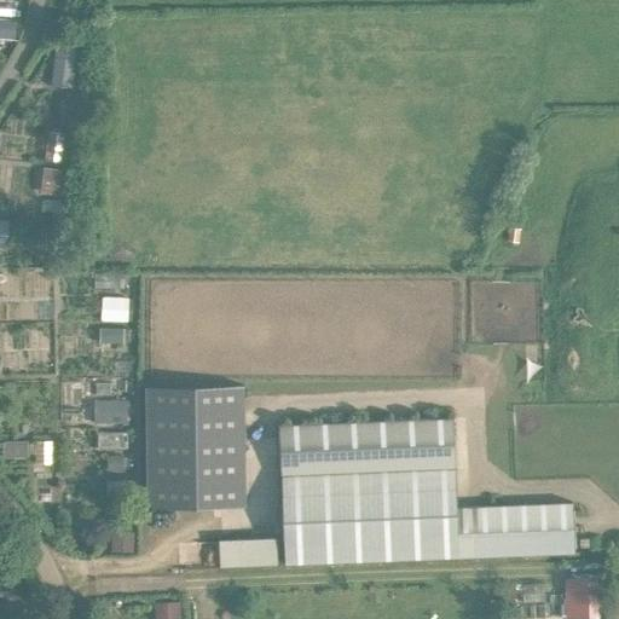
[(0,35),(16,38),(17,17),(0,15),(0,35)]
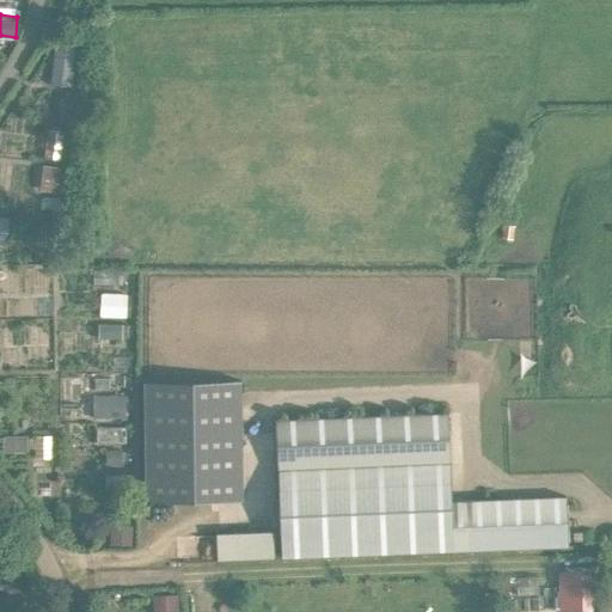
[(54,43),(53,84),(73,85),(74,44),(54,43)]
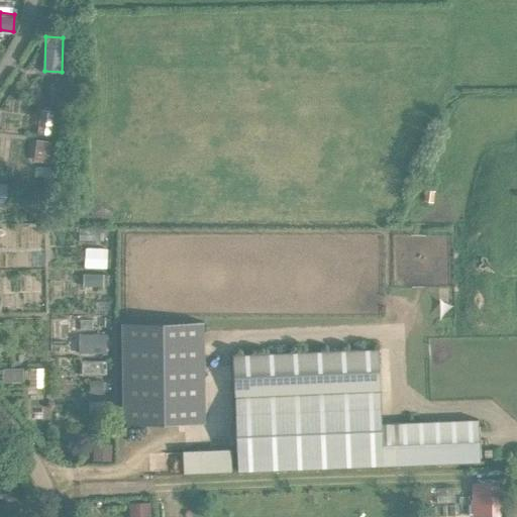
[(50,130),(53,110),(41,108),(39,129),(50,130)]
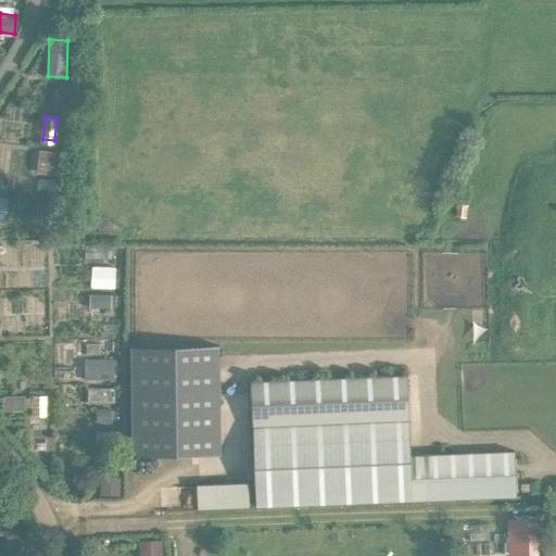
[(457,203),(455,216),(464,217),(465,204),(457,203)]
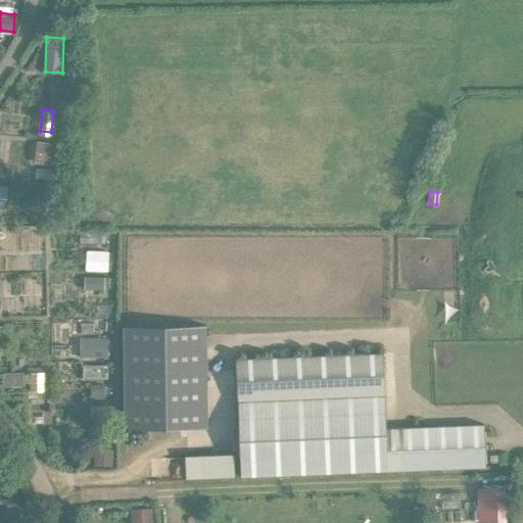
[(111,269),(110,249),(86,250),(87,270),(111,269)]
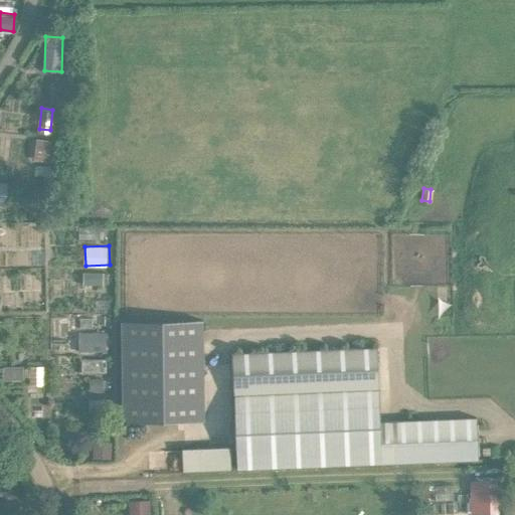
[(122,421),(202,420),(202,320),(121,321),(122,421)]
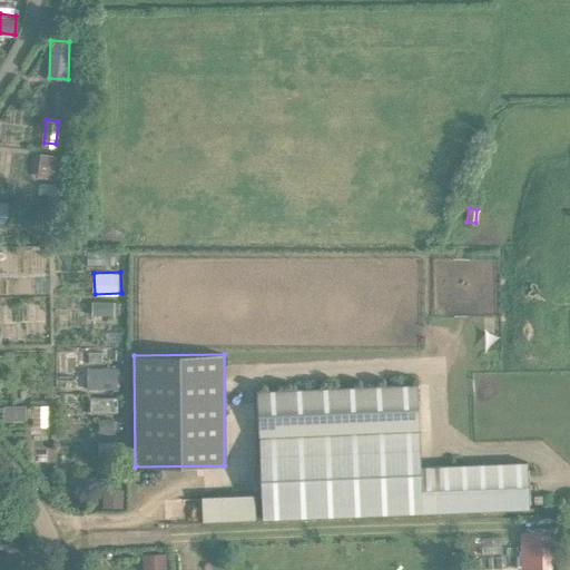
[(119,389),(120,367),(87,365),(87,387),(119,389)]
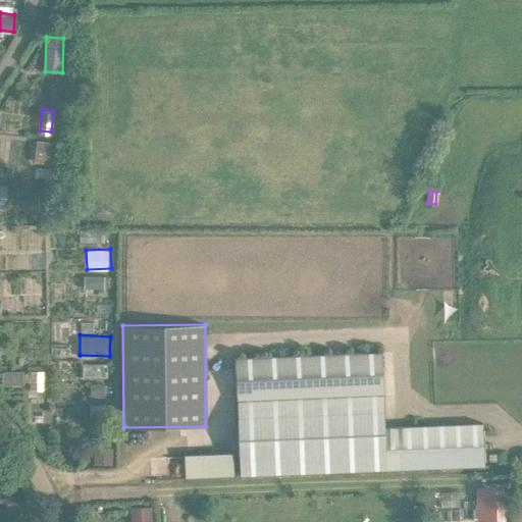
[(384,427),(381,353),(235,358),(240,475),(484,465),(482,423),(384,427)]
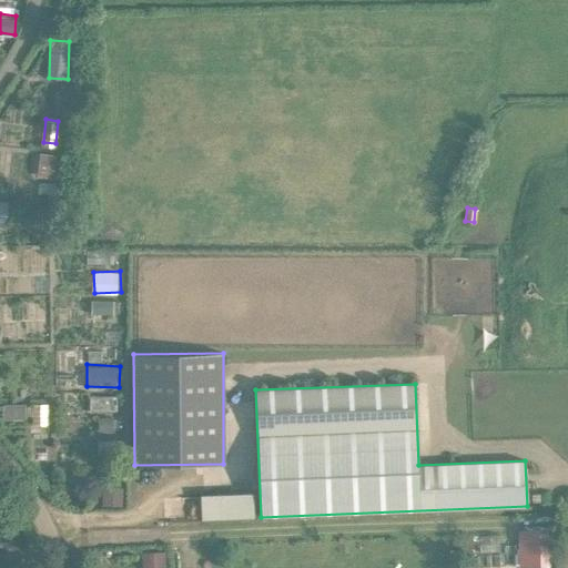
[(200,494),(201,519),(254,517),(253,492),(200,494)]
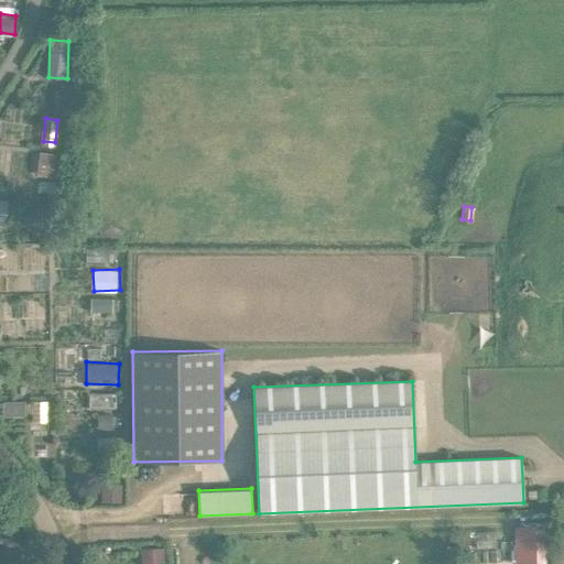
[(548,527),(524,527),(525,563),(548,562),(548,527)]
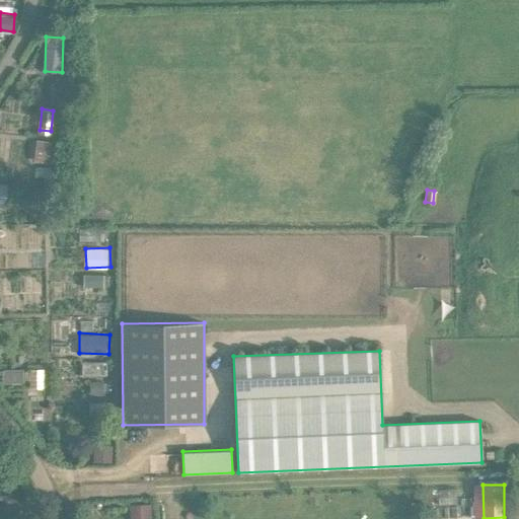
[(149,518),(149,504),(129,504),(129,518),(149,518)]
